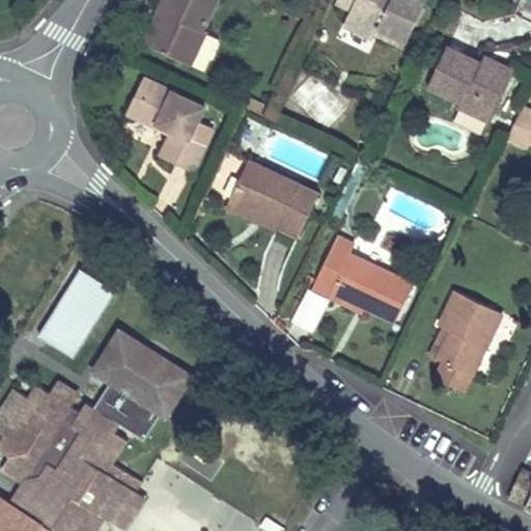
[(148,43),(190,60),(205,28),(202,27),(214,0),(161,0),(158,8),(164,10),(148,43)]
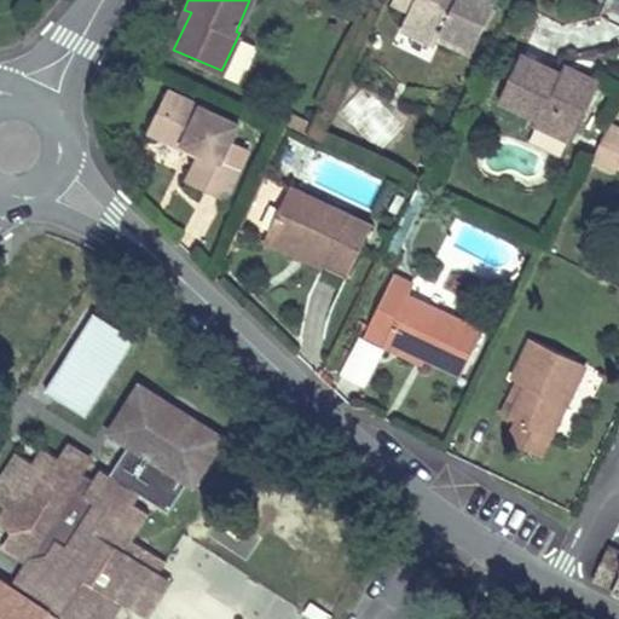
[(392,0),(392,1),(409,10),(400,27),(435,44),(438,39),(470,55),(497,0),(392,0)]
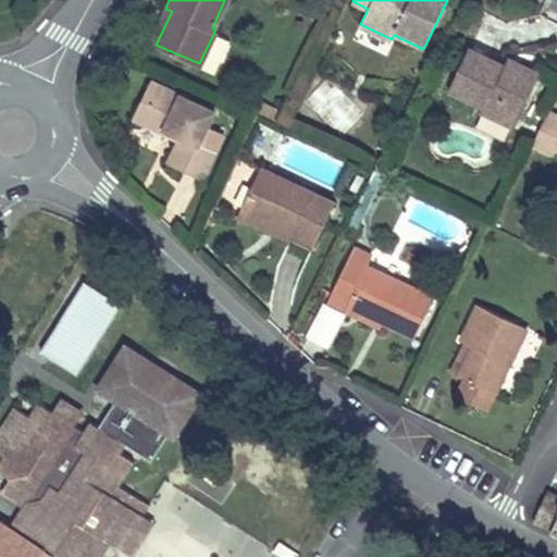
[(156,45),(172,11),(165,9),(150,41),(156,45)]
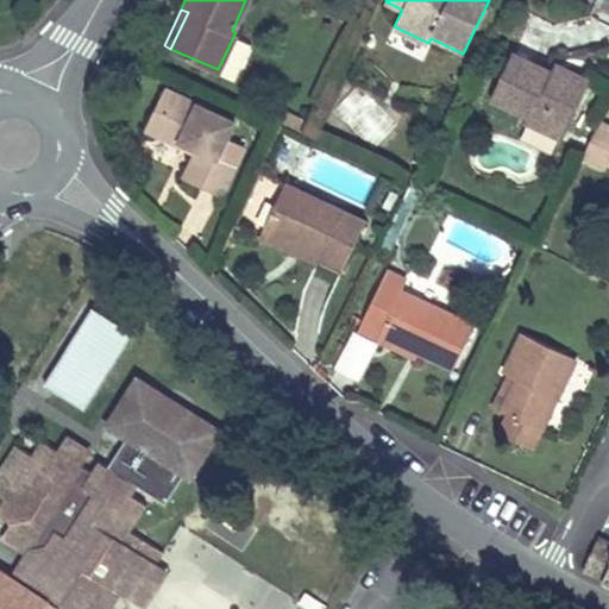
[(550,70),(512,52),(490,96),(526,114),(564,133),(586,87),(550,70)]
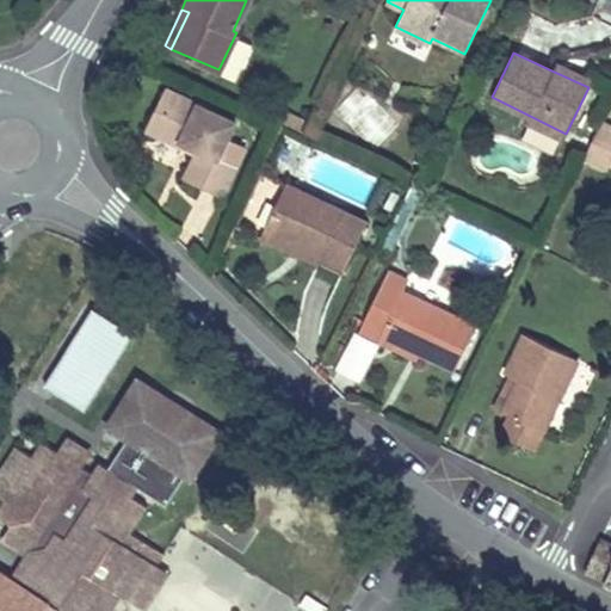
[(551,71),(588,87),(592,79),(556,63),(551,71)]
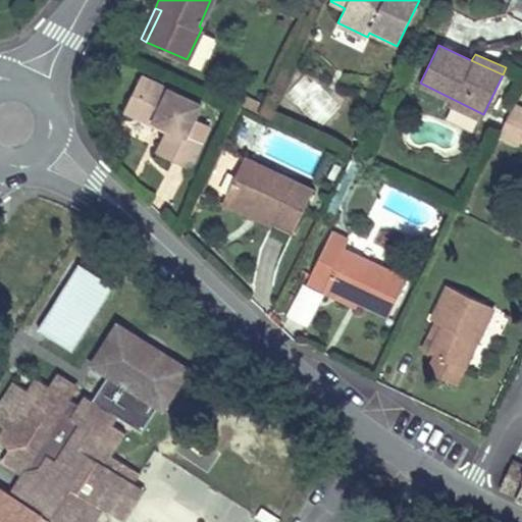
[(132,114),(149,80),(142,75),(124,111),(132,114)]
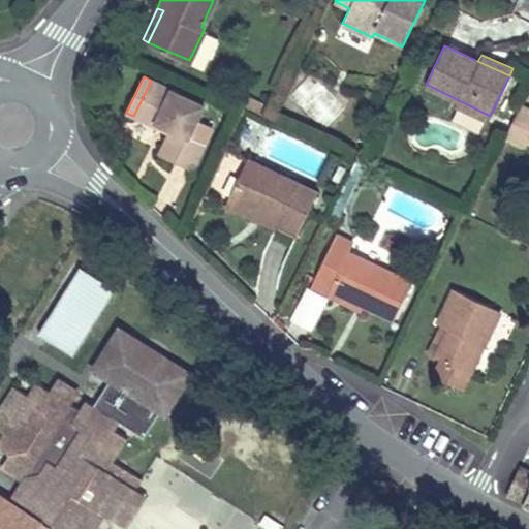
[(203,107),(151,81),(133,116),(156,128),(158,123),(173,130),(167,141),(182,149),(175,163),(190,172),(212,127),(197,120),(203,107)]
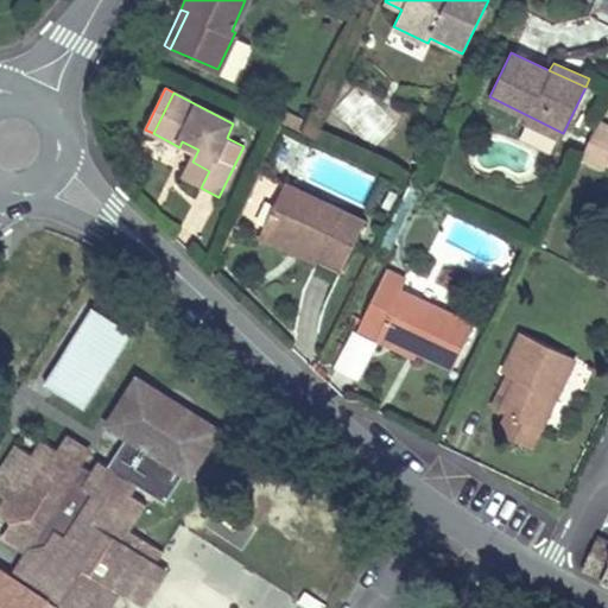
[(563,133),(525,114),(523,120),(561,139),(563,133)]
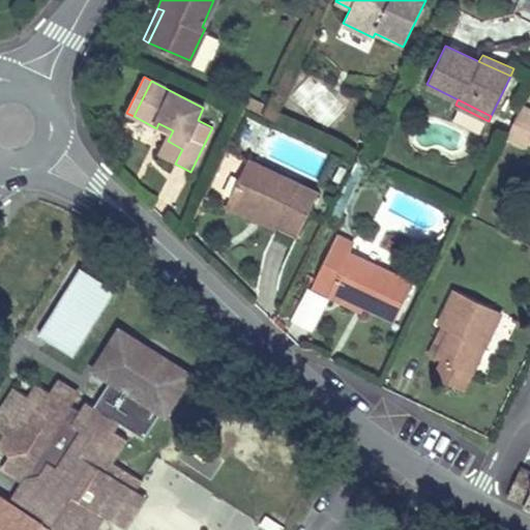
[(529,109),(521,105),(506,137),(525,146),(529,135),(529,109)]
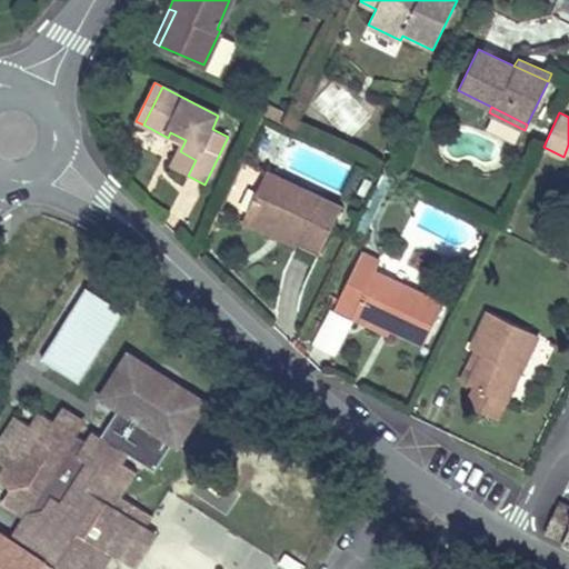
[(196,160),(180,151),(171,168),(188,176),(196,160)]
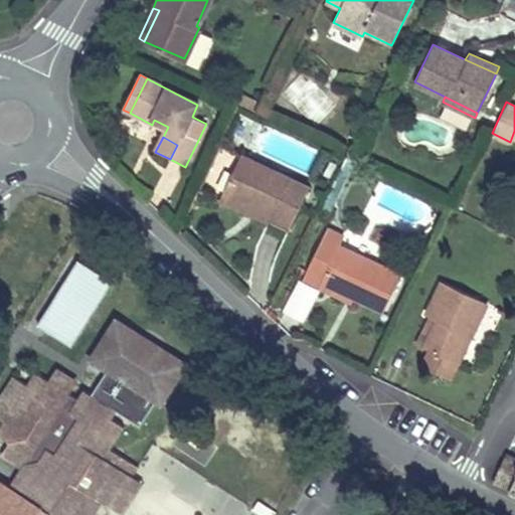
[(345,156),(355,161),(364,143),(354,139),(345,156)]
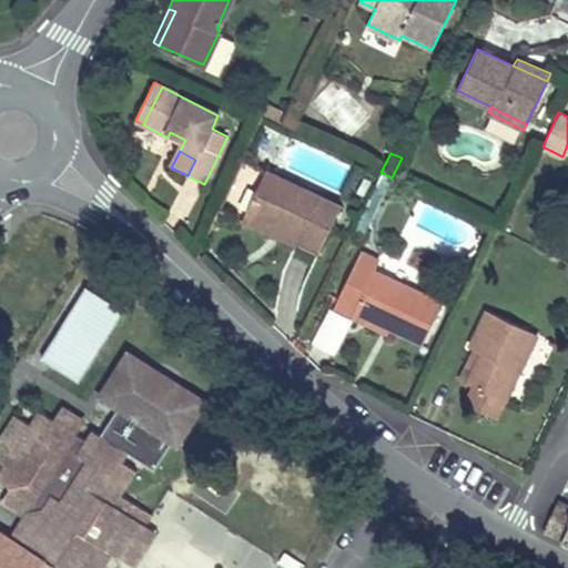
[(246,214),(267,171),(252,163),(226,215),(294,249),(298,241),(246,214)]
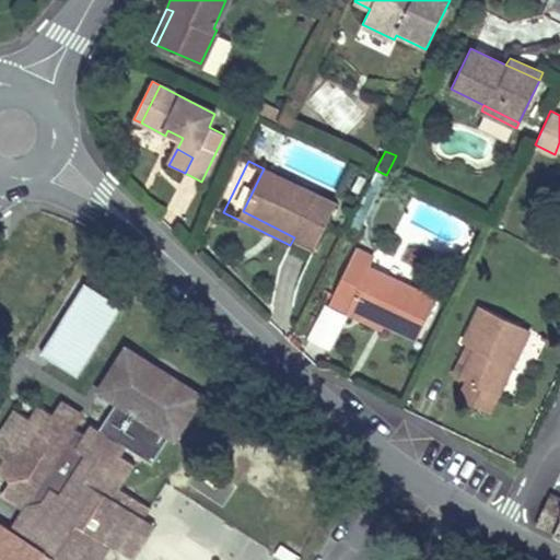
[(337,205),(264,168),(243,211),(294,237),(315,247),(337,205)]
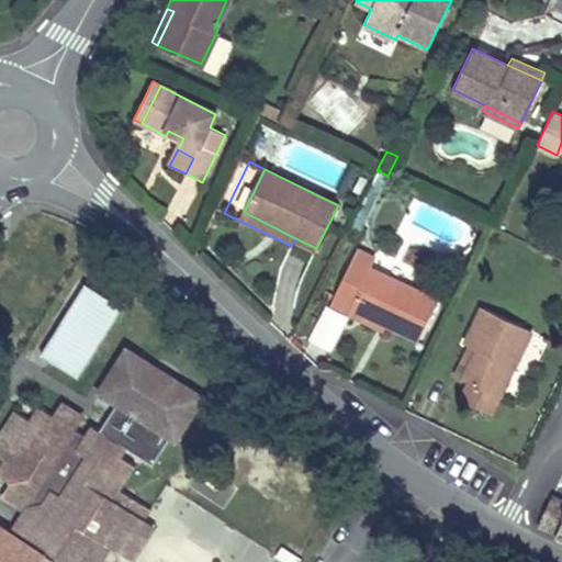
[(330,306),(347,315),(350,307),(385,324),(418,340),(437,301),(371,269),(375,260),(357,251),(330,306)]
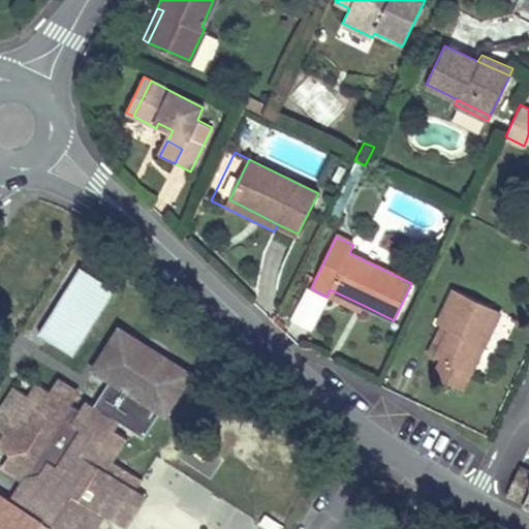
[(40,336),(81,353),(114,280),(74,262),(40,336)]
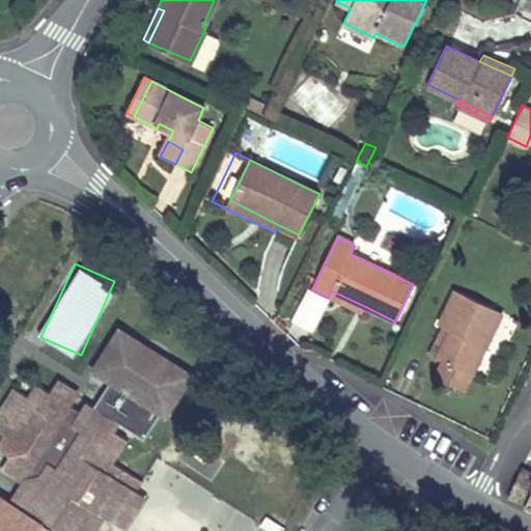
[(331,290),(328,298),(360,313),(364,306),(331,290)]
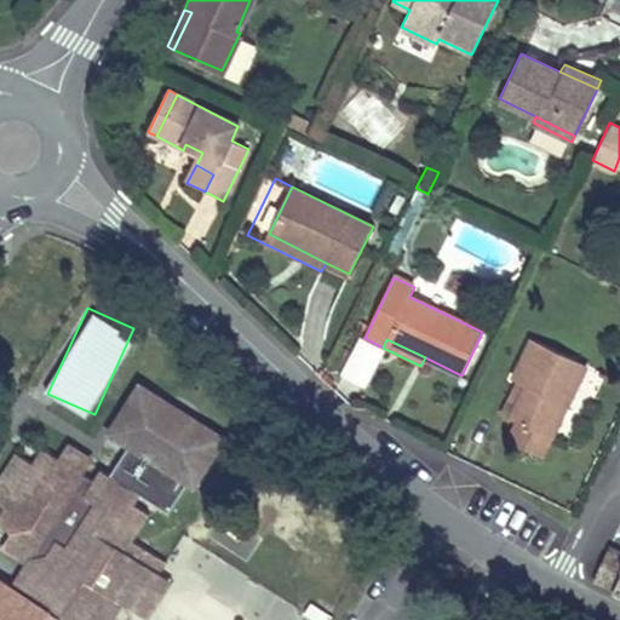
[(527,386),(512,420),(517,423),(507,442),(543,458),(587,366),(533,339),(514,380),(517,382),(527,386)]
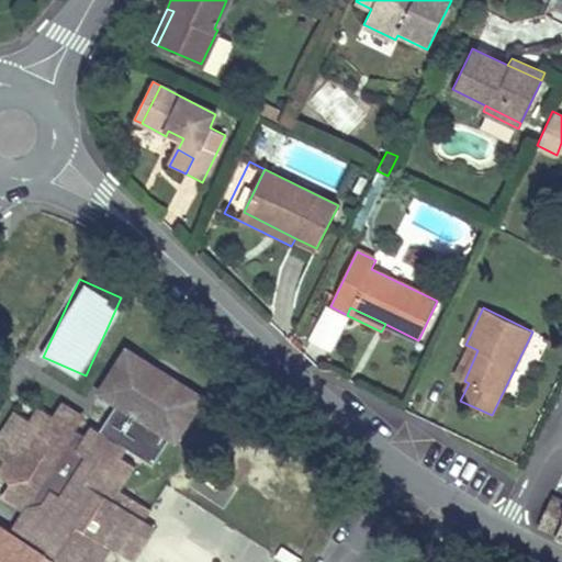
[(478,350),(469,346),(456,377),(464,381),(478,350)]
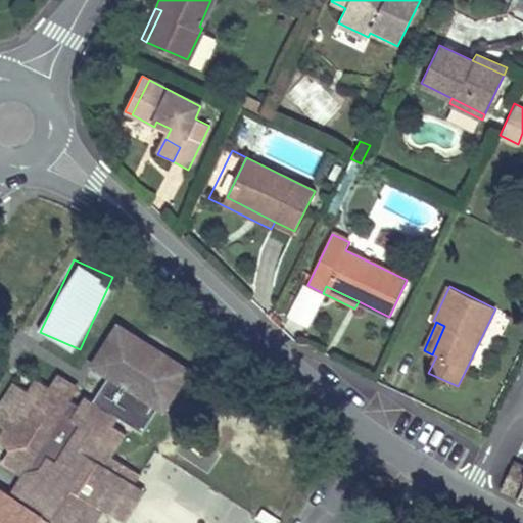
[(120,327),(94,366),(110,376),(94,401),(116,416),(110,426),(112,427),(117,418),(142,434),(159,408),(162,411),(188,372),(120,327)]
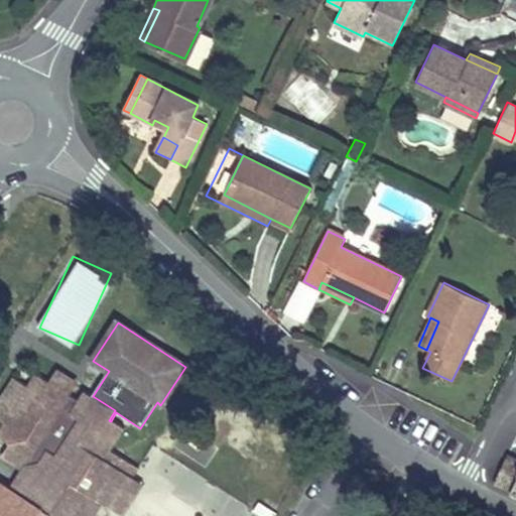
[(0,515),(94,515),(102,504),(90,496),(110,465),(130,478),(137,468),(108,448),(122,428),(111,421),(109,420),(115,410),(93,396),(85,391),(79,400),(70,394),(75,385),(53,372),(46,383),(36,376),(28,389),(14,380),(0,401),(0,422),(4,425),(0,431),(0,439),(6,443),(0,452),(0,453),(19,466),(16,472),(23,477),(13,492),(5,487),(0,488),(0,515)]
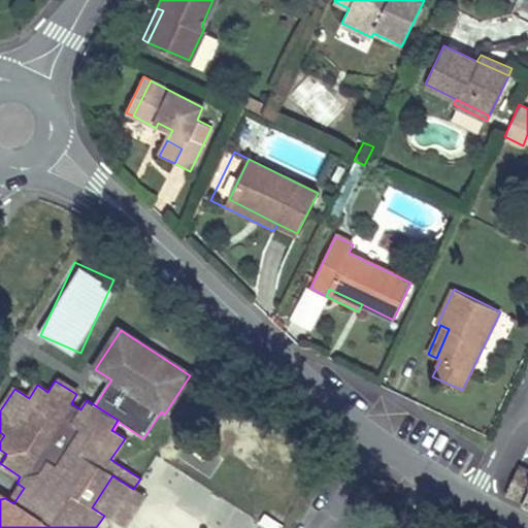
[(525,501),(524,503),(527,504),(527,468),(527,471),(519,468),(507,493),(525,501)]
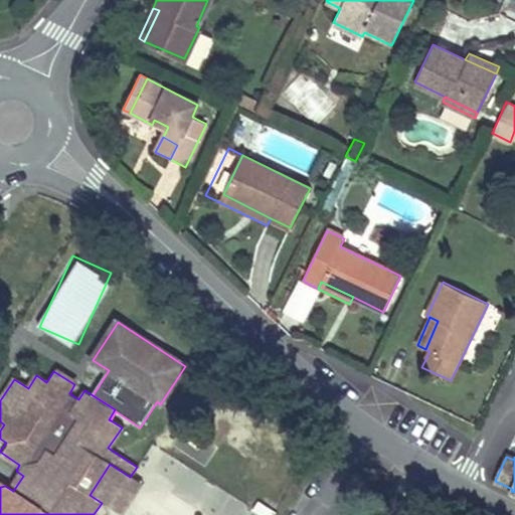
[(110,464),(90,495),(102,503),(120,514),(121,514),(141,485),(130,477),(110,464)]
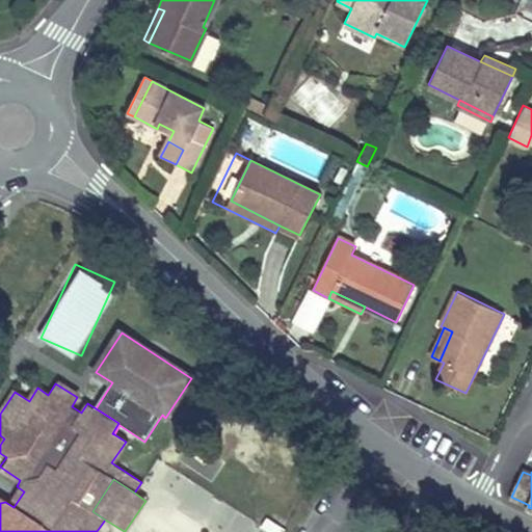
[(5,502),(14,507),(24,491),(17,486),(5,502)]
